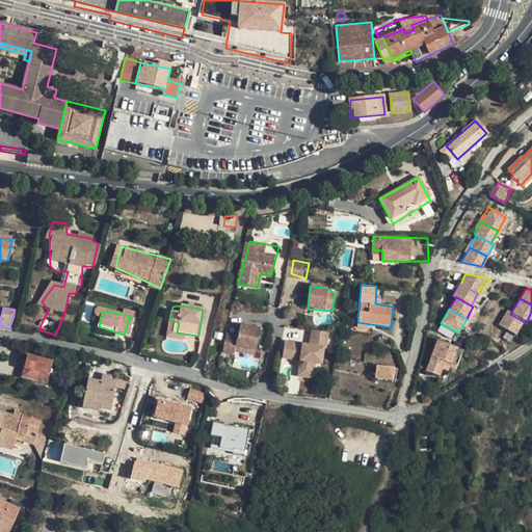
[(519,329),(523,321),(510,314),(506,312),(498,326),(514,336),(519,329)]
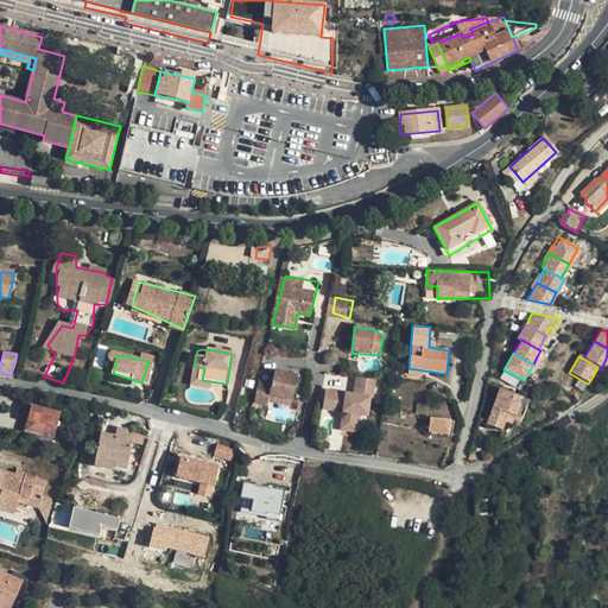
[(194,366),(190,385),(192,386),(217,390),(219,382),(202,380),(204,368),(194,366)]
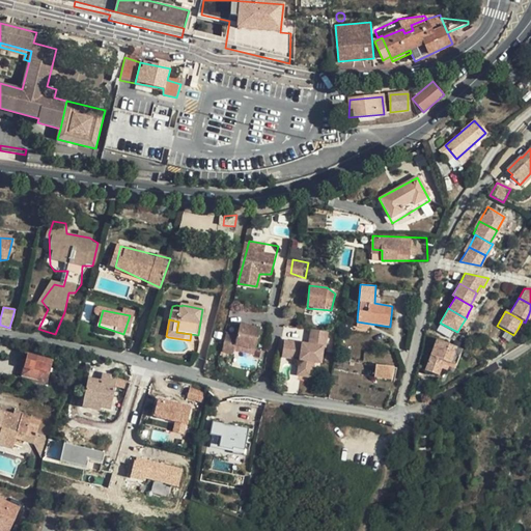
[(261,328),(240,324),(236,337),(227,334),(223,355),(231,358),(234,348),(251,354),(261,328)]
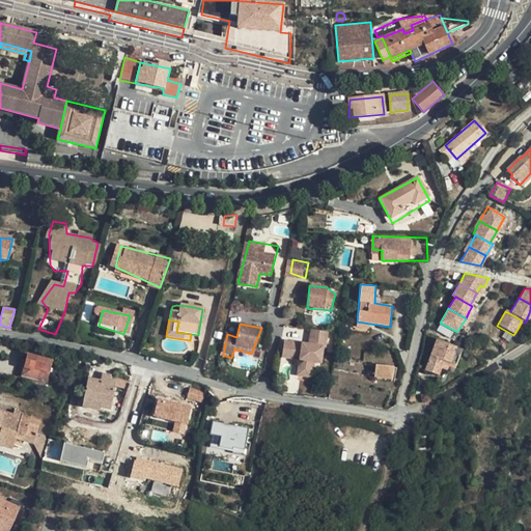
[(90,331),(79,328),(76,338),(87,342),(90,331)]
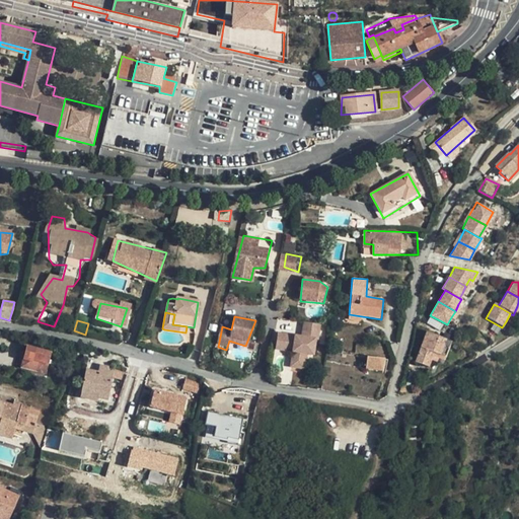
[(313,356),(320,328),(305,324),(303,338),(278,334),(276,349),(292,353),(291,363),(305,368),(305,355),(313,356)]
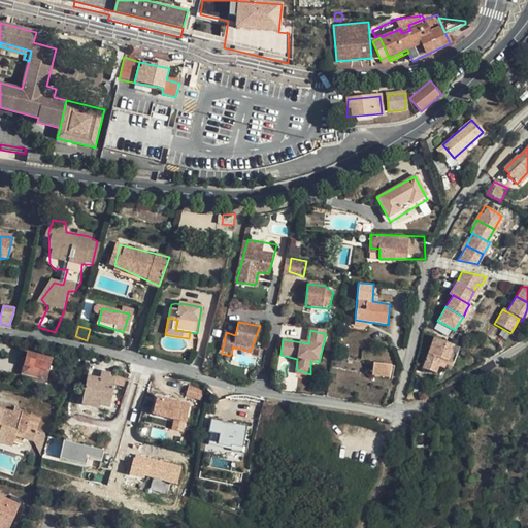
[(187,347),(185,342),(174,336),(167,335),(164,337),(162,342),(163,347),(164,348),(167,349),(174,350),(183,350),(187,347)]
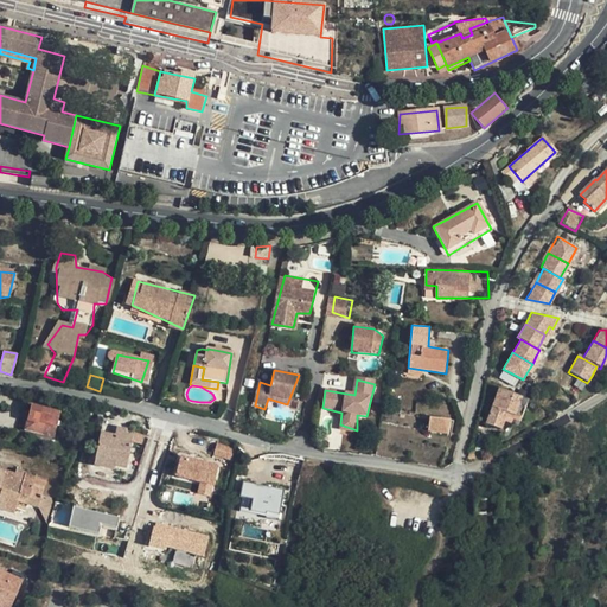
[(522,419),(529,401),(500,388),(492,407),(493,408),(486,425),(502,430),(505,421),(509,414),(522,419)]
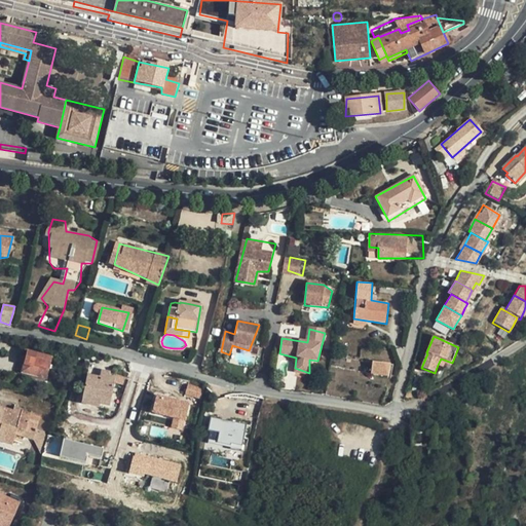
[(28,350),(26,358),(25,363),(22,373),(46,379),(52,357),(28,350)]
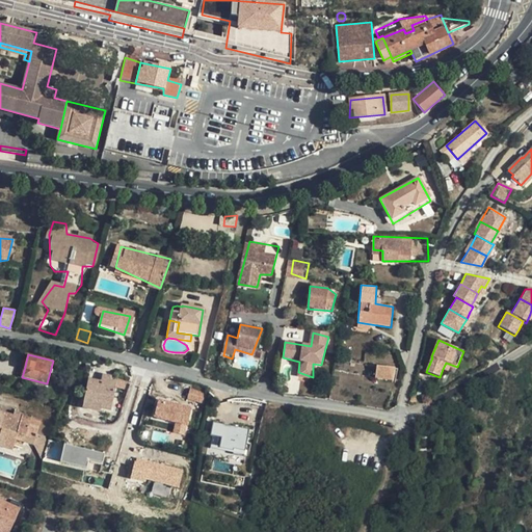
[(455,371),(457,367),(446,363),(443,369),(448,372),(450,368),(455,371)]
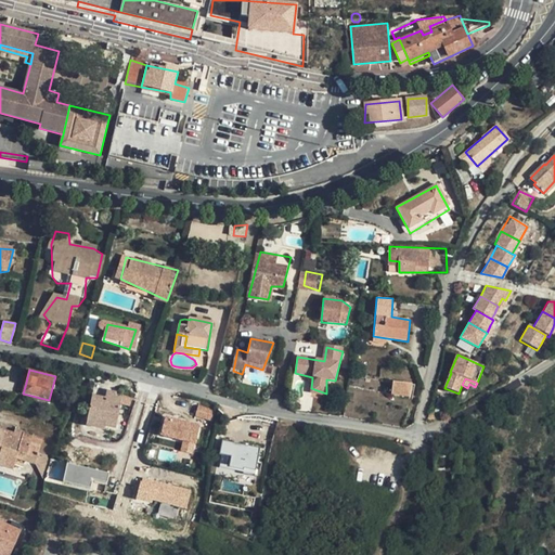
[(409,386),(391,383),(391,395),(410,395),(409,386)]
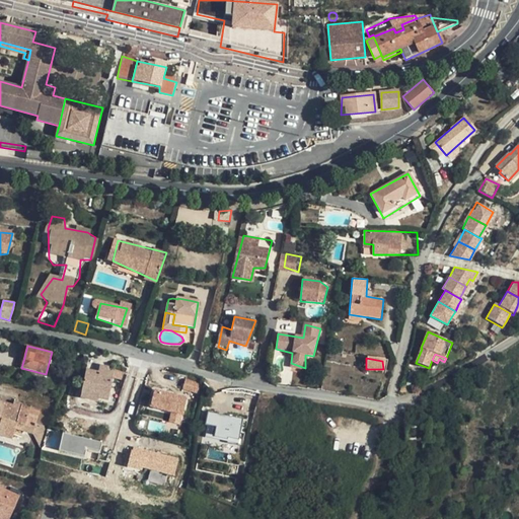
[(114,372),(107,371),(98,369),(98,372),(91,371),(93,372),(90,384),(83,382),(81,392),(97,395),(97,398),(98,398),(108,400),(114,372)]
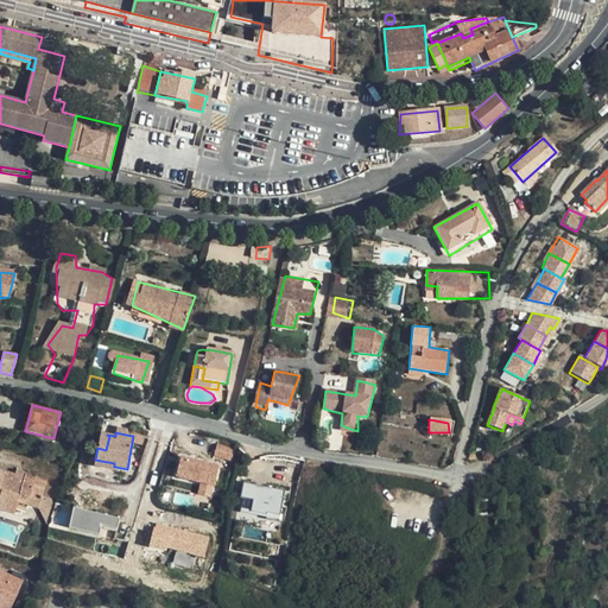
[(101,434),(97,448),(106,450),(109,436),(107,435),(101,434)]
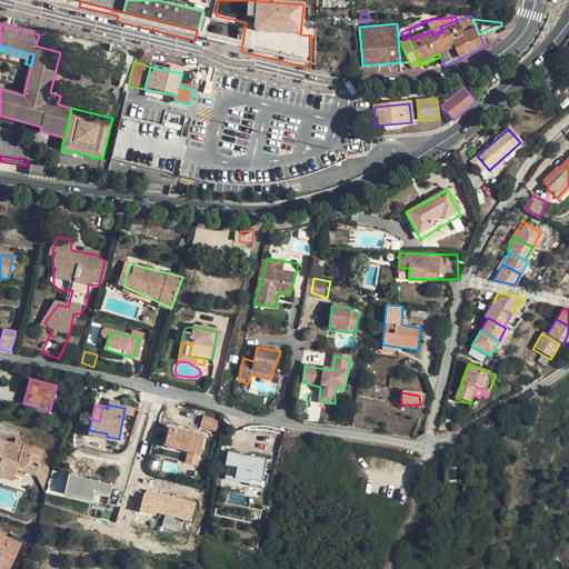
[(216,430),(218,419),(202,416),(200,427),(216,430)]
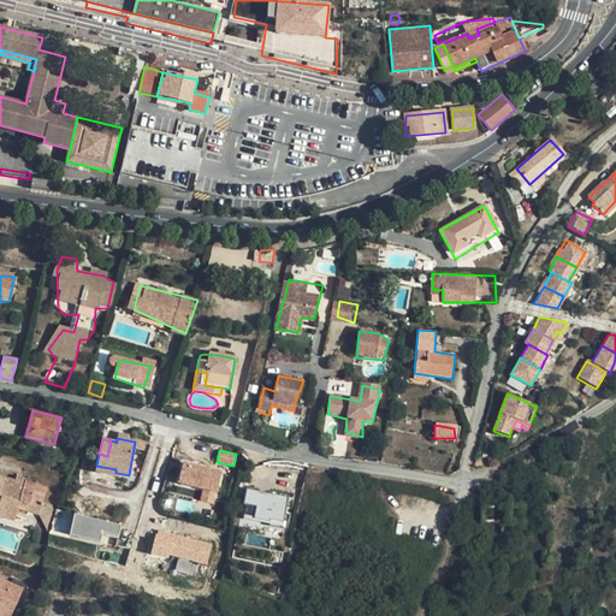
[(223,471),(182,460),(176,484),(202,490),(199,501),(214,504),(223,471)]
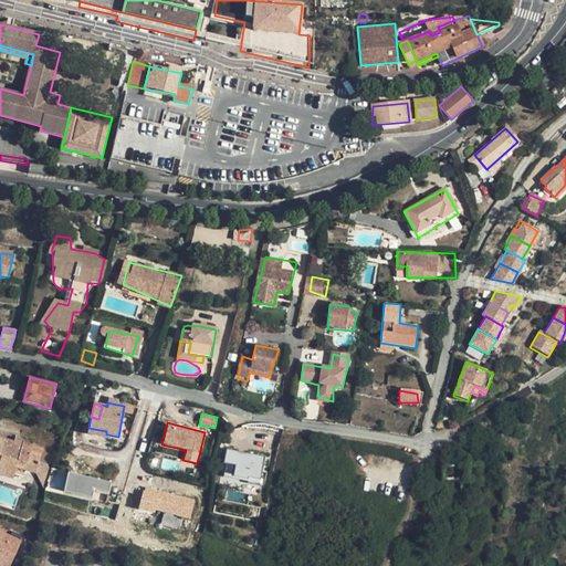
[(107,438),(107,435),(106,435),(106,431),(88,428),(87,433),(107,438)]
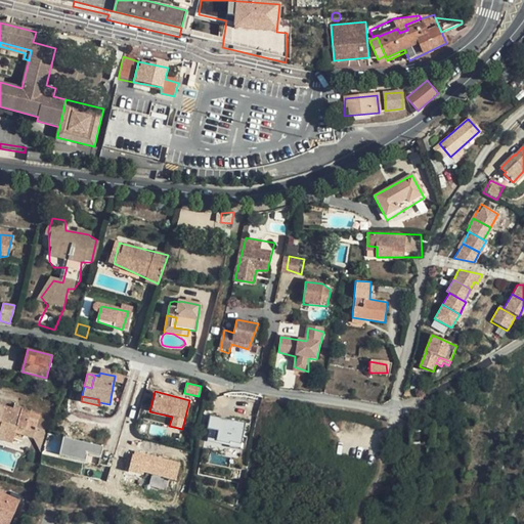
[(0,439),(12,444),(14,436),(23,438),(24,435),(33,438),(40,416),(19,408),(17,413),(13,412),(14,409),(0,405),(0,439)]
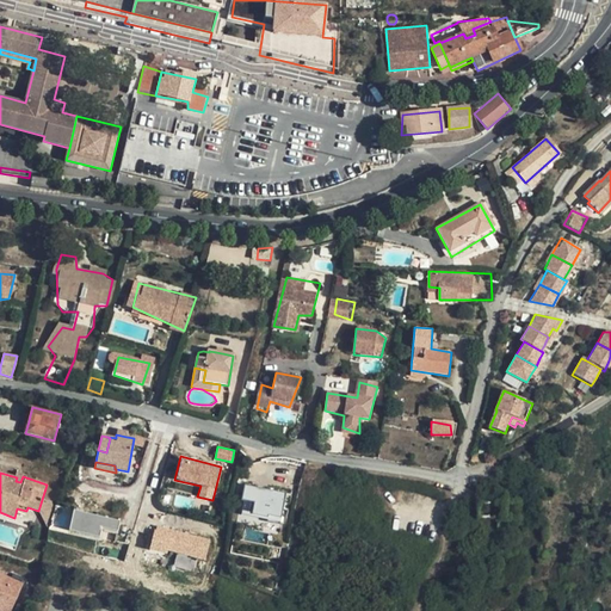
[(244,485),(242,499),(255,500),(253,516),(282,520),(285,492),(244,485)]
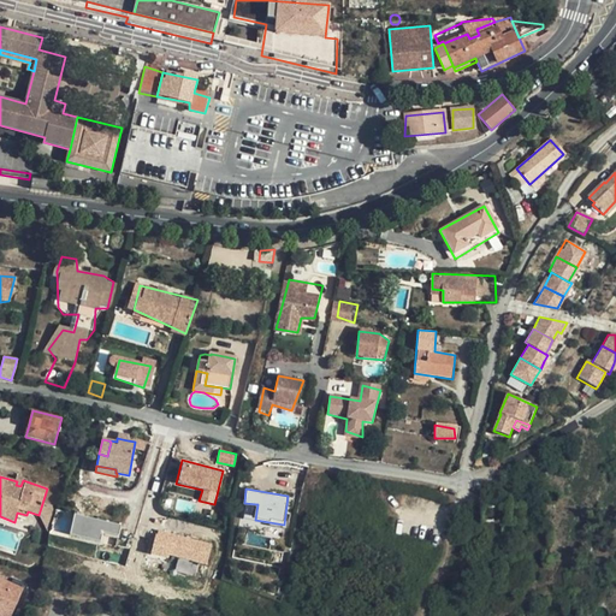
[(243,515),(253,517),(255,507),(246,504),(243,515)]
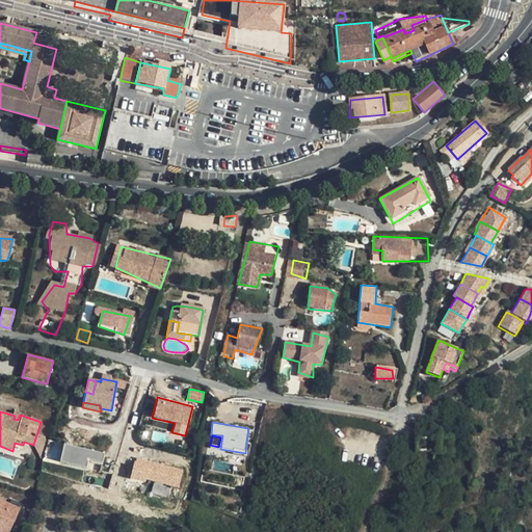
[(64,443),(60,461),(85,468),(87,460),(102,463),(105,453),(64,443)]
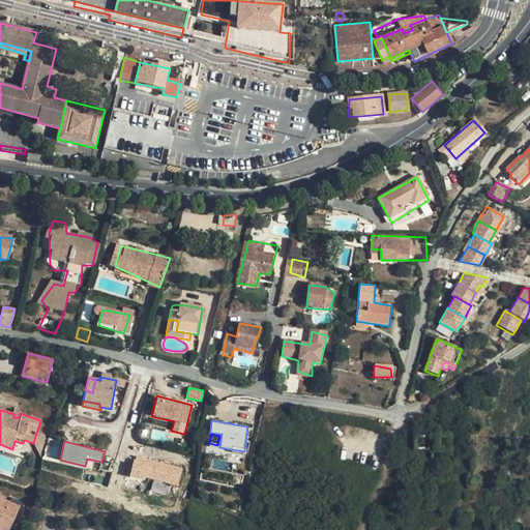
[(120,459),(117,475),(152,482),(150,490),(165,493),(166,484),(178,488),(182,466),(130,454),(129,461),(120,459)]
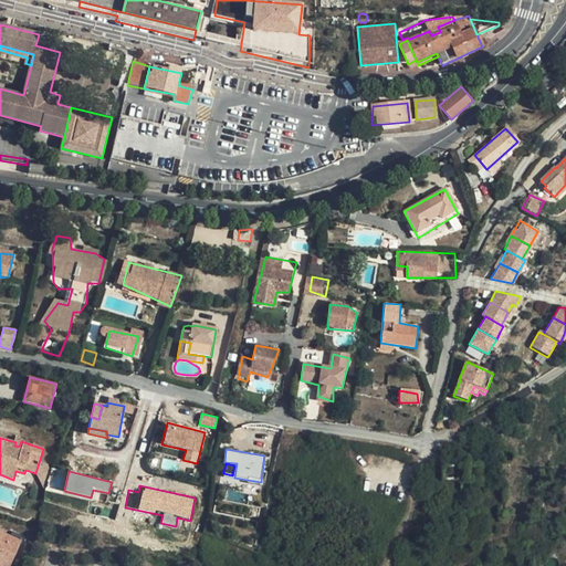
[(0,557),(11,563),(21,542),(0,532),(0,557)]
